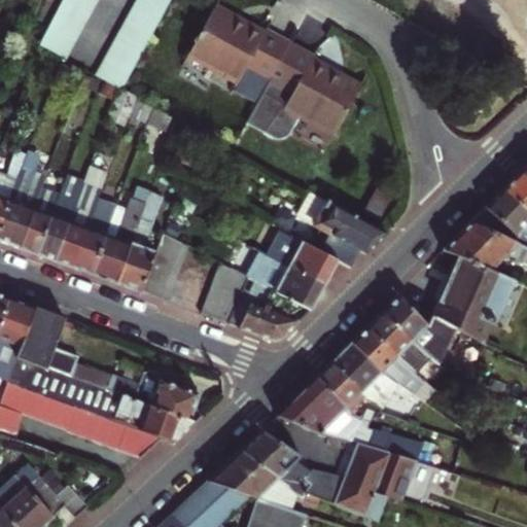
[(70,0),(44,48),(62,58),(70,62),(103,0),(70,0)]
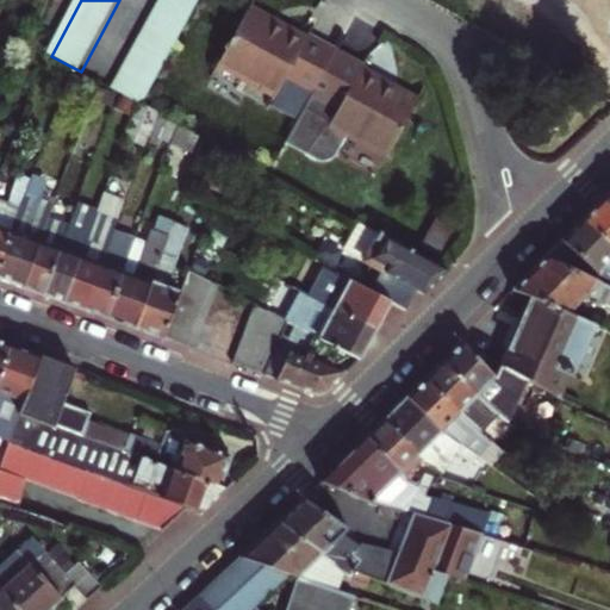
[(165,0),(114,91),(118,92),(137,104),(145,109),(204,0),(165,0)]
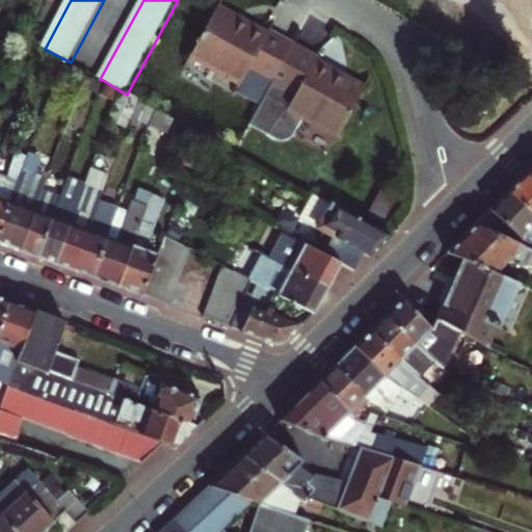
[(531,0),(510,0),(531,20),(531,0)]
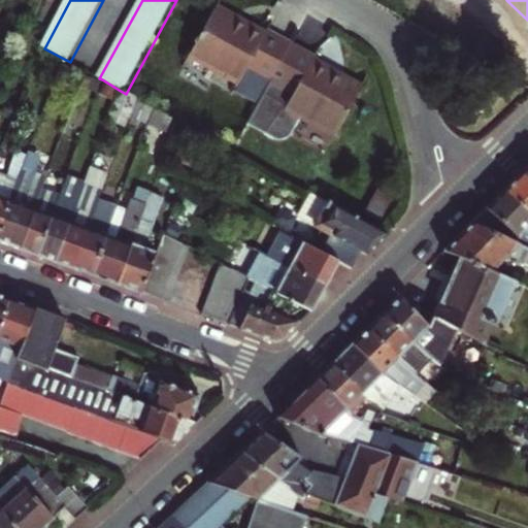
[(243,26),(220,12),(196,58),(245,85),(255,68),(299,93),(290,109),(340,137),(365,92),(341,79),(316,65),(320,58),(274,33),(270,40),(243,26)]
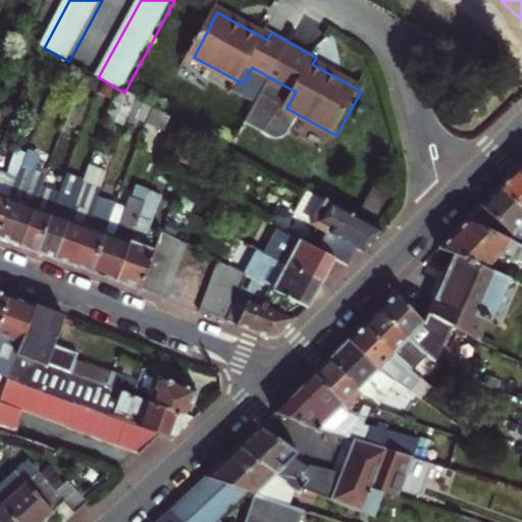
[(0,221),(25,154),(17,151),(8,174),(5,173),(0,188),(0,221)]
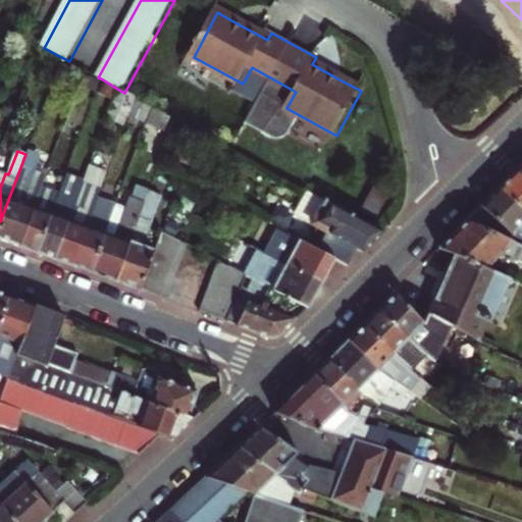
[(0,239),(6,241),(20,247),(42,188),(46,176),(32,172),(37,158),(25,154),(0,221),(0,239)]
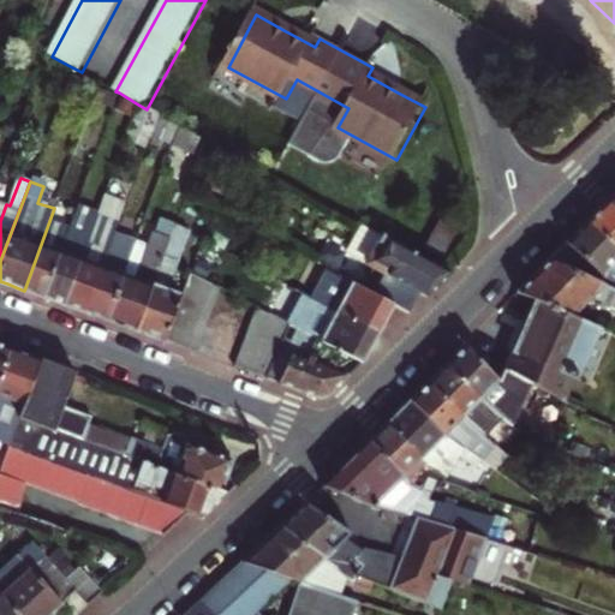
[(614,206),(611,202),(603,210),(592,220),(614,243),(614,206)]
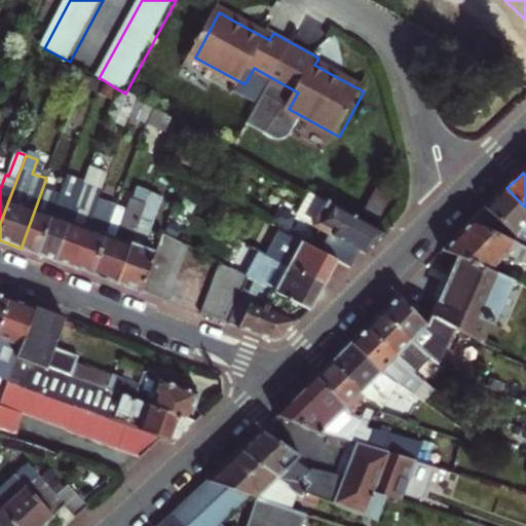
[(47,258),(57,262),(84,185),(85,183),(67,176),(60,195),(38,255),(47,258)]
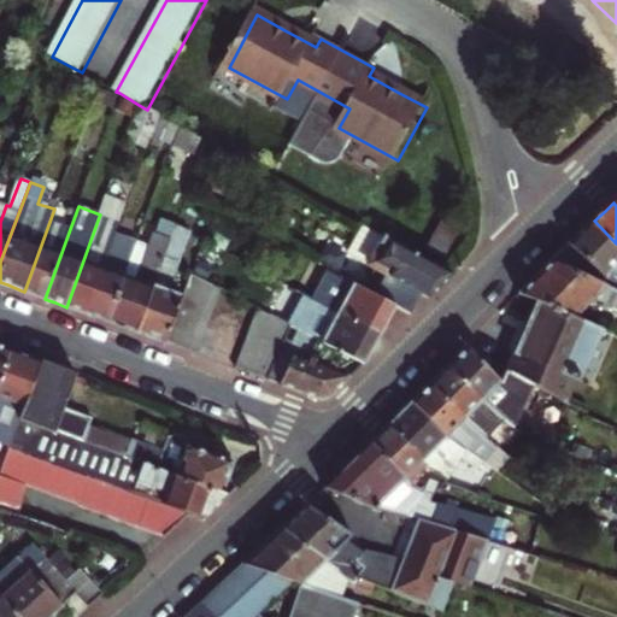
[(78,311),(87,315),(117,234),(121,224),(99,217),(66,307),(78,311)]
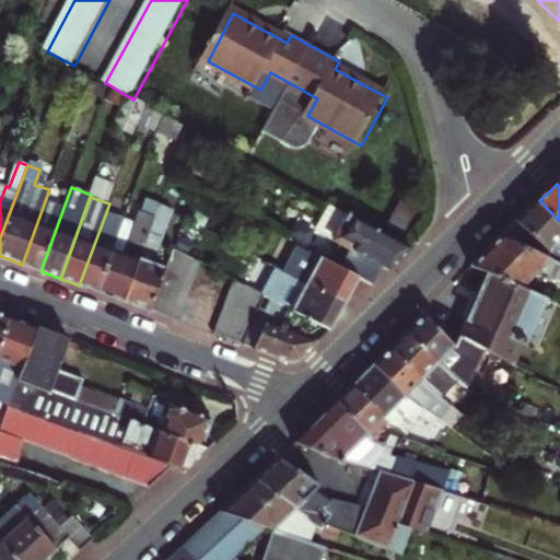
[(559,243),(559,221),(539,200),(518,221),(559,244),(559,243)]
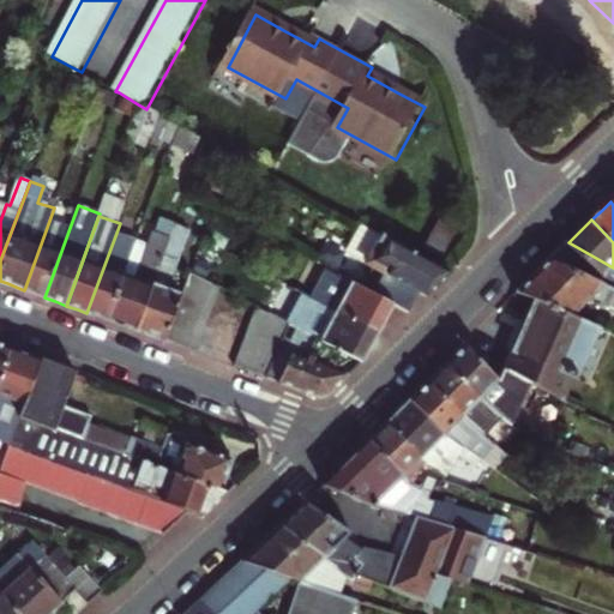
[(49,221),(24,290),(35,294),(44,298),(70,228),(49,221)]
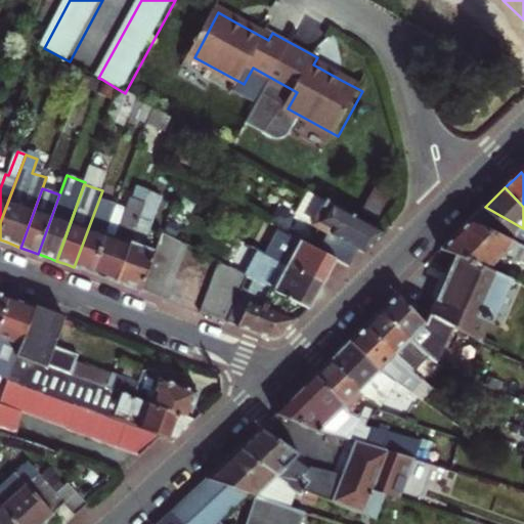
[(140,292),(146,276),(151,261),(155,252),(145,248),(164,197),(150,189),(136,228),(117,282),(130,288),(140,292)]
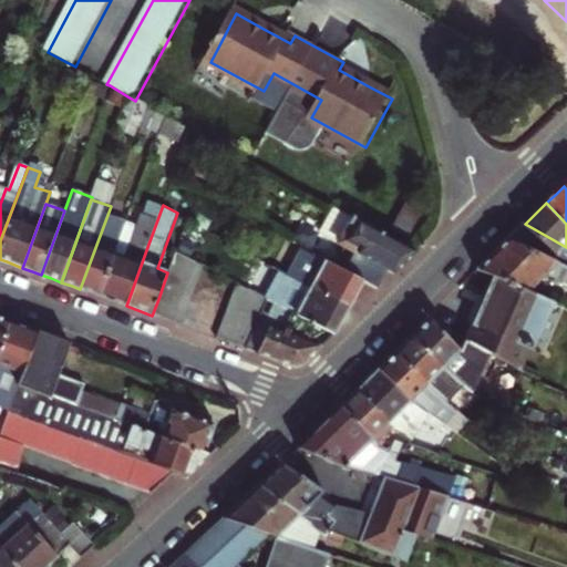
[(390,226),(405,235),(416,214),(401,206),(390,226)]
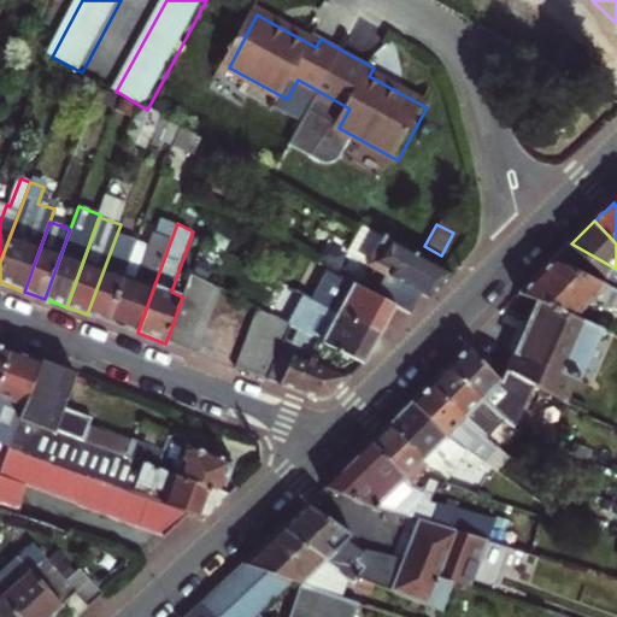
[(98,319),(109,323),(124,282),(139,242),(117,234),(87,315),(98,319)]
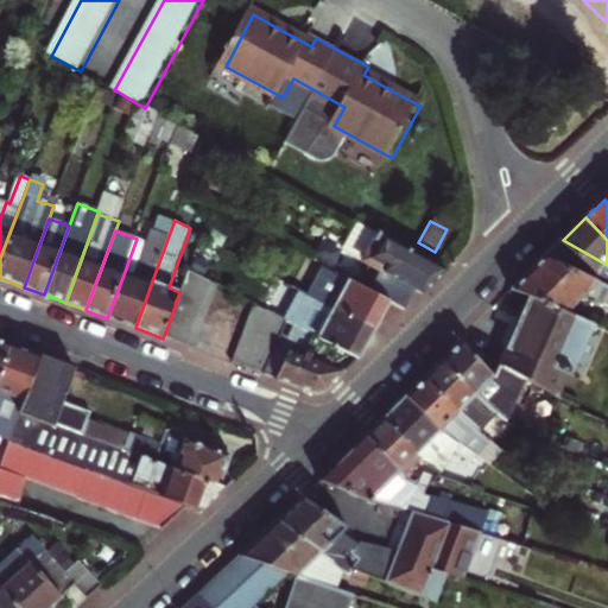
[(429,296),(450,274),(382,238),(378,247),(375,245),(365,265),(385,276),(386,273),(392,278),(382,296),(387,298),(404,308),(413,298),(422,291),(429,296)]
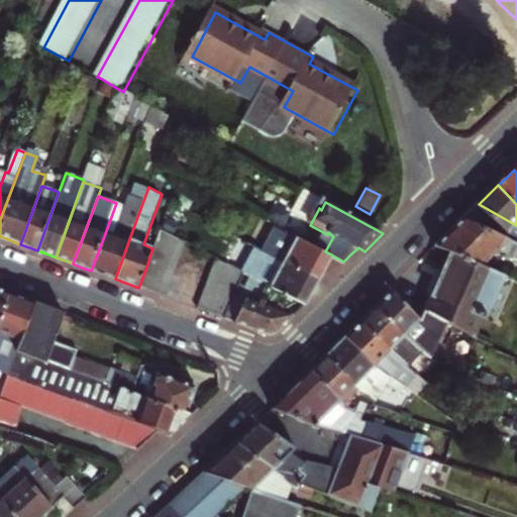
[(516,225),(479,204),(472,212),(463,219),(506,235),(510,231),(516,234),(516,225)]
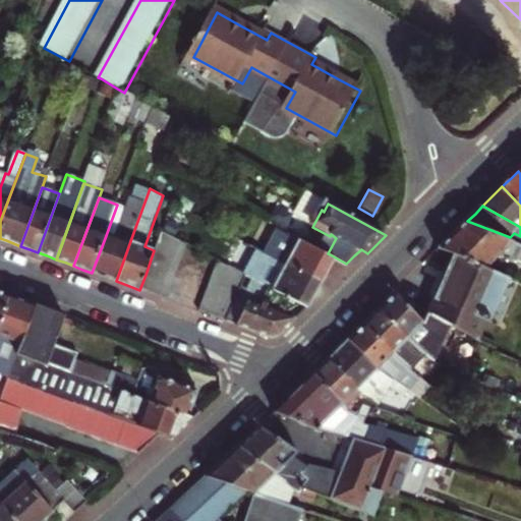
[(439,249),(455,255),(482,266),(510,237),(467,221),(455,232),(439,249)]
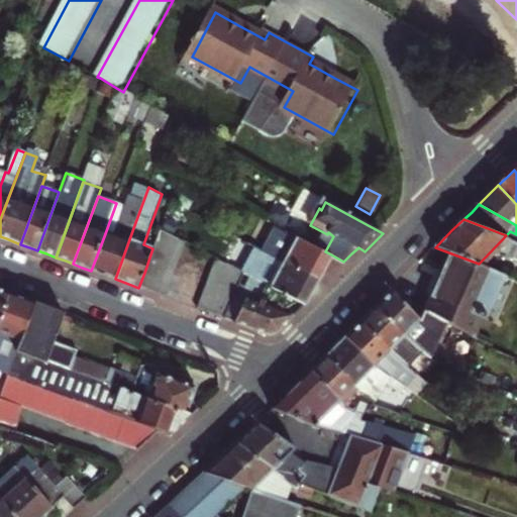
[(103,275),(115,279),(134,225),(123,221),(116,240),(104,236),(91,271),(103,275)]
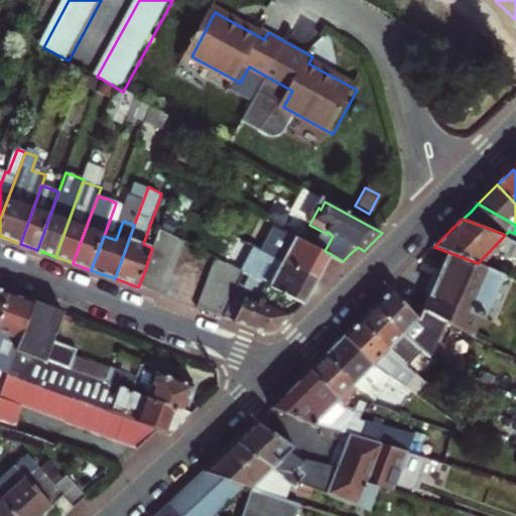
[(160,227),(154,243),(181,253),(185,240),(160,227)]
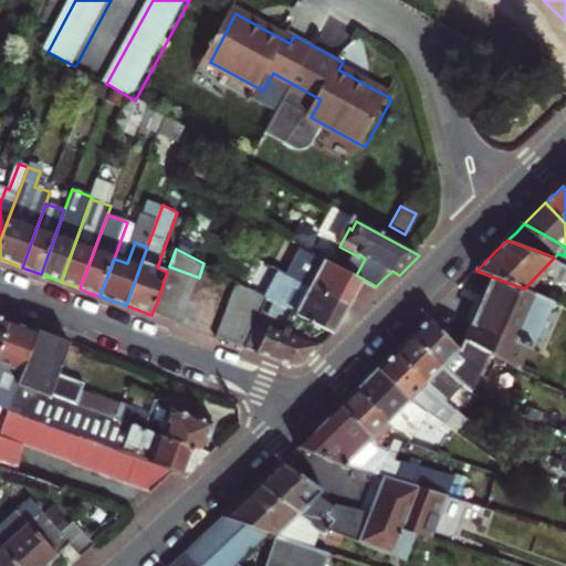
[(356,275),(328,261),(322,273),(282,252),(274,265),(291,273),(347,304),(354,290),(360,278),(356,275)]
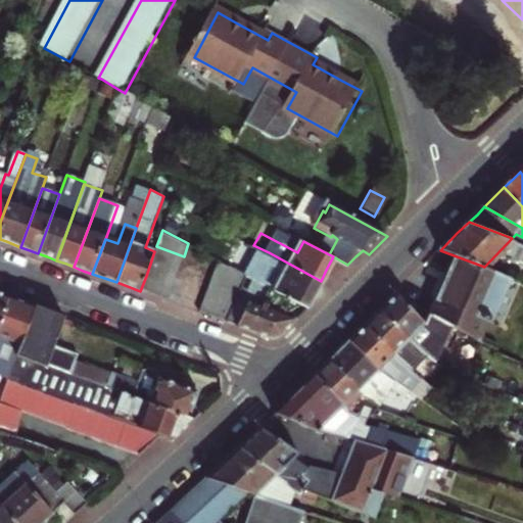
[(257,272),(266,257),(269,252),(253,245),(243,264),(257,272)]
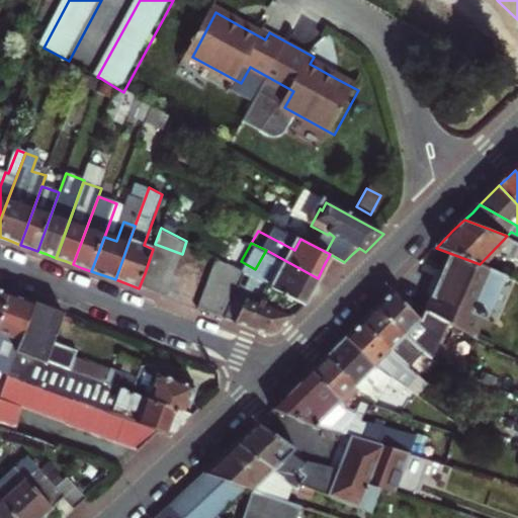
[(153,249),(150,258),(176,267),(182,254),(155,244),(153,249)]
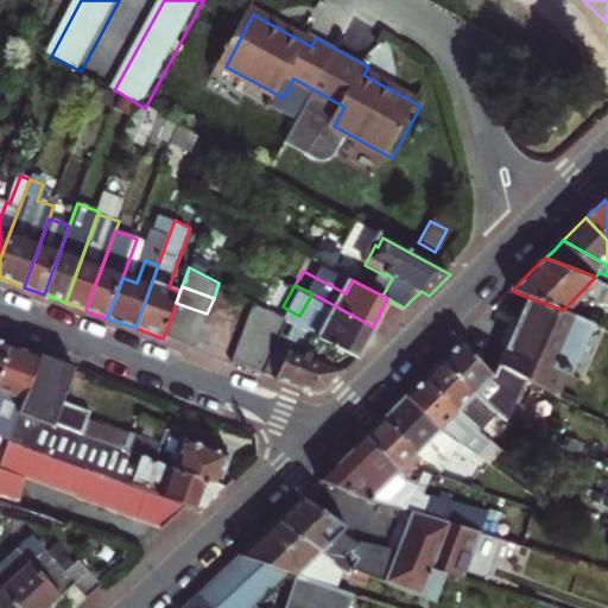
[(373,327),(312,293),(309,299),(325,308),(321,316),(329,321),(321,336),(358,355),(367,339),(373,327)]
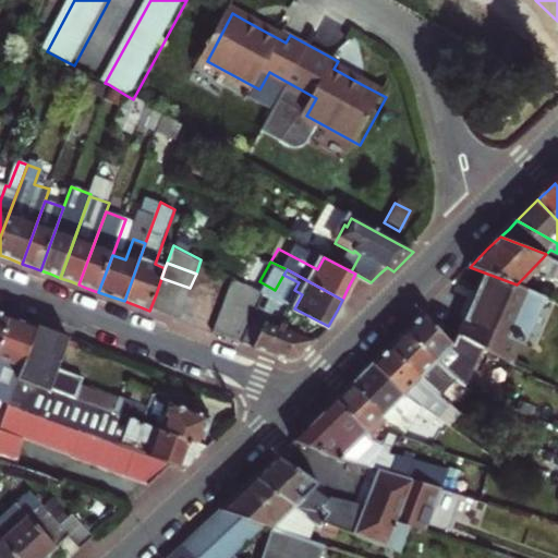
[(472,308),(459,335),(486,347),(514,359),(544,294),(517,284),(487,274),(472,308)]
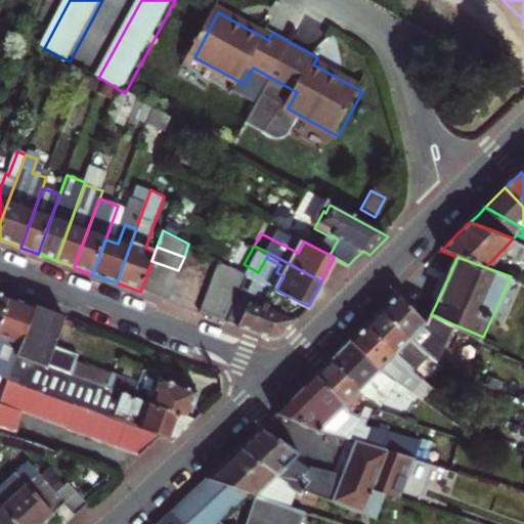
[(220,260),(213,276),(242,287),(247,274),(220,260)]
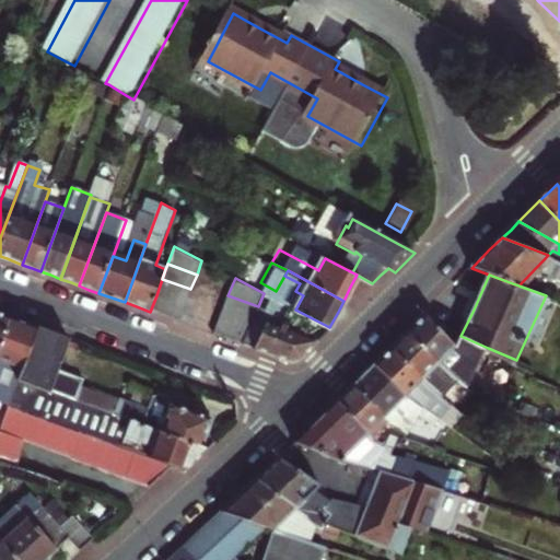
[(190,289),(162,279),(156,295),(185,305),(190,289)]
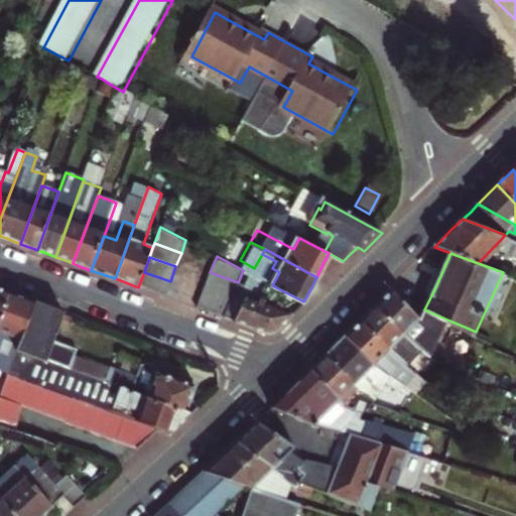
[(138,287),(164,296),(170,281),(144,272),(138,287)]
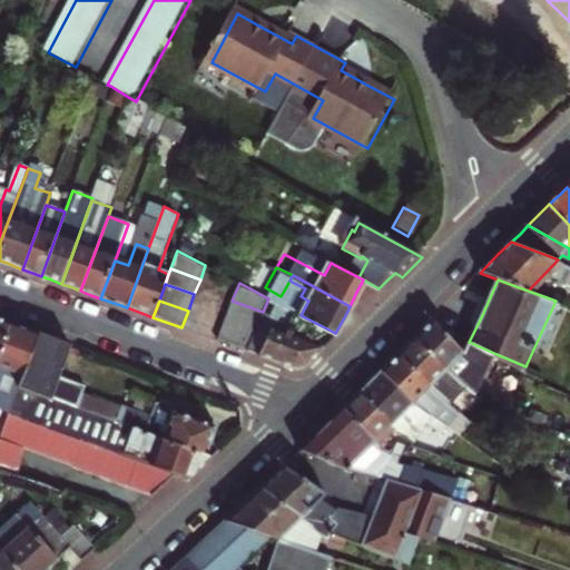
[(232,301),(226,316),(257,326),(263,312),(232,301)]
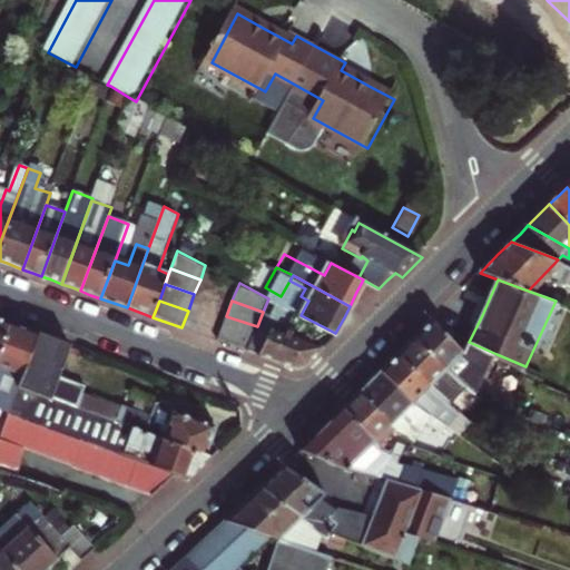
[(293,330),(284,328),(286,315),(278,314),(277,328),(262,327),(252,353),(269,360),(294,369),(305,366),(322,349),(336,334),(335,333),(301,315),(295,313),(293,330)]
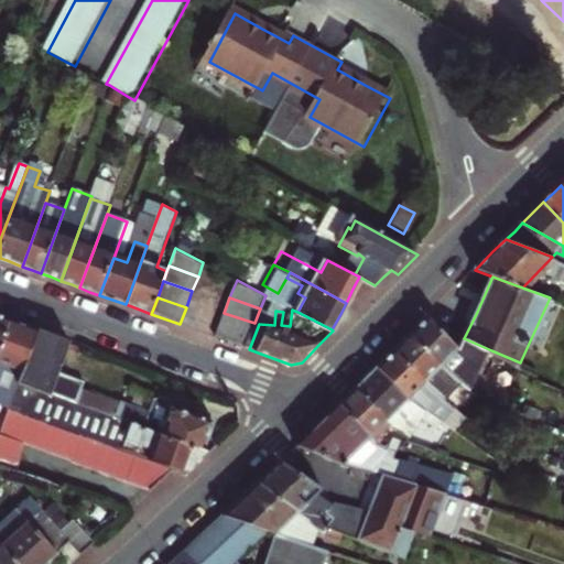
[(224,313),(219,325),(250,335),(255,323),(224,313)]
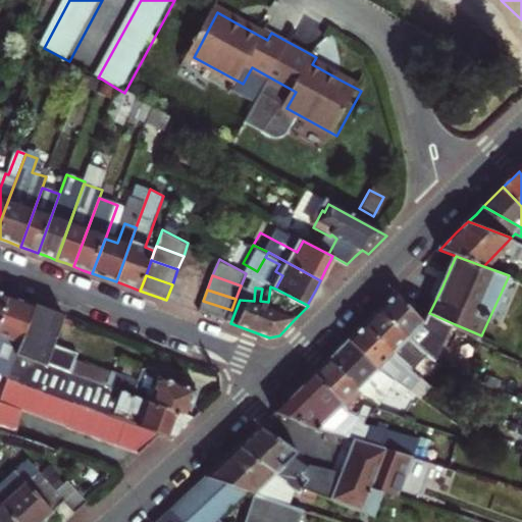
[(390,298),(382,306),(412,334),(426,349),(437,354),(455,324),(429,313),(427,319),(398,291),(390,298)]
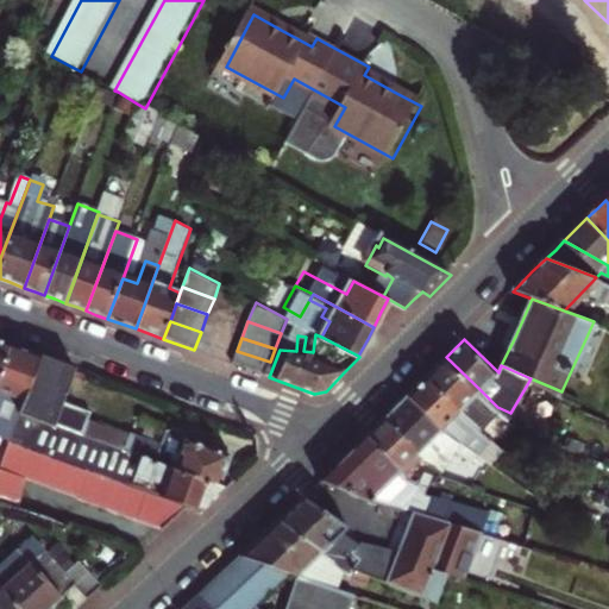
[(10,345),(0,370),(0,414),(7,395),(25,401),(41,357),(25,351),(10,345)]
